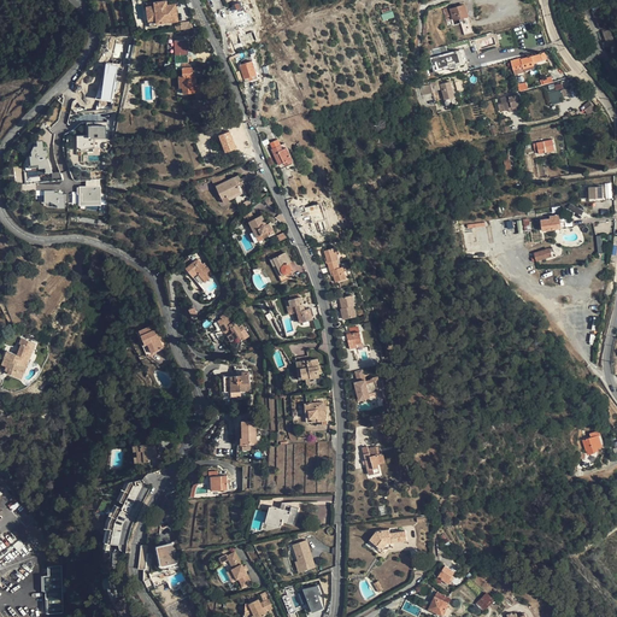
[(154,7),(147,7),(147,9),(148,22),(157,22),(157,24),(178,21),(176,5),(168,5),(166,3),(154,4),(154,7)]
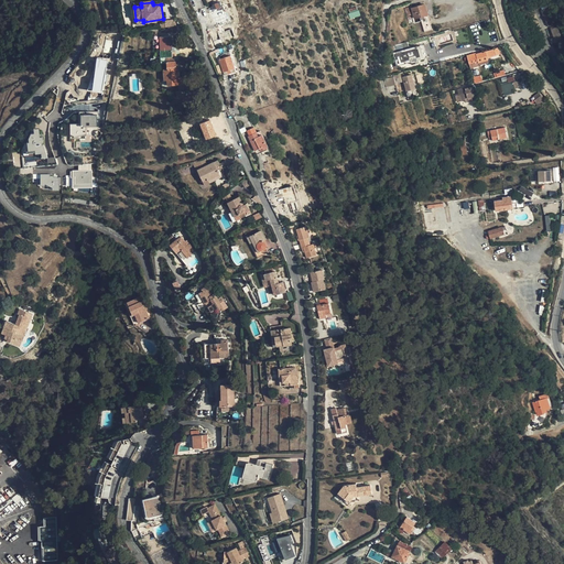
[(414,19),(420,18),(424,17),(427,14),(425,4),(412,9),(414,19)]
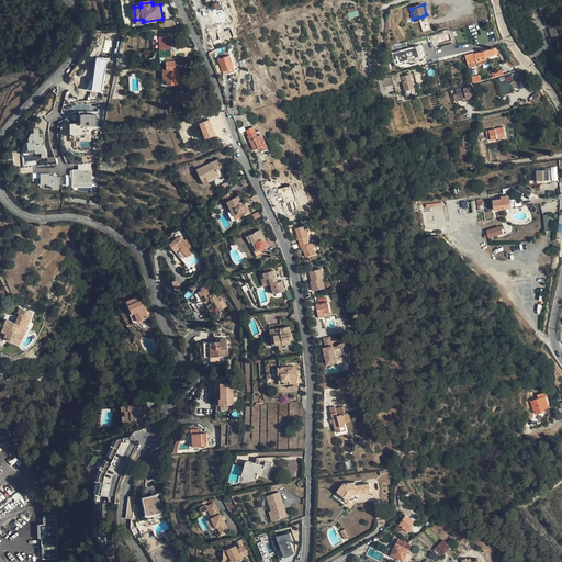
[(362,19),(360,11),(352,14),(355,21),(362,19)]
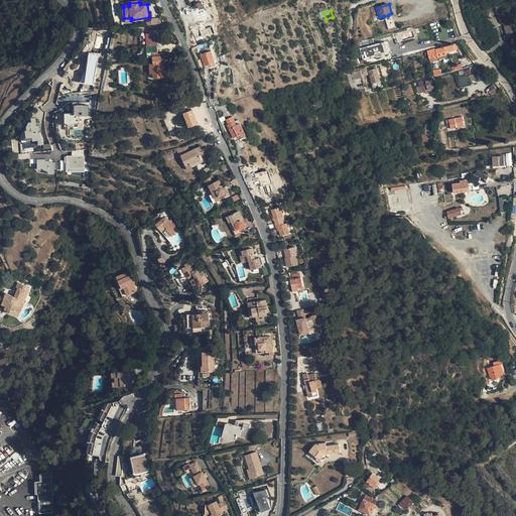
[(498,14),(499,18),(501,24),(507,21),(504,12),(498,14)]
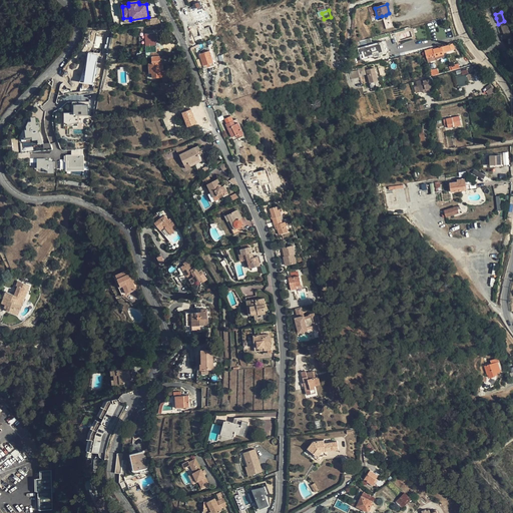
[(507,24),(501,27),(505,39),(511,37),(507,24)]
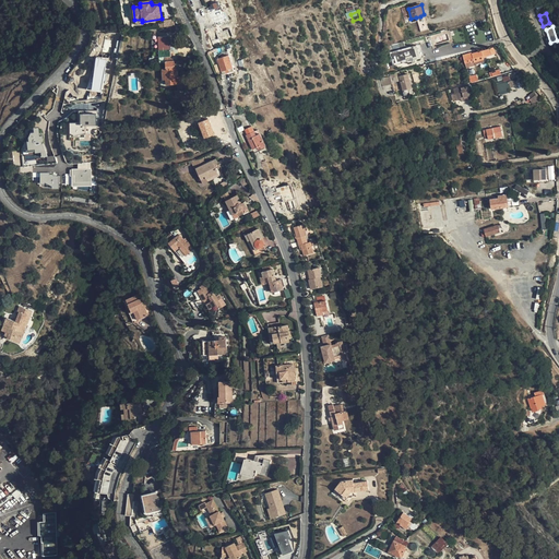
[(165,57),(165,61),(173,61),(173,56),(174,56),(173,50),(170,50),(169,42),(171,42),(171,36),(158,37),(159,57),(165,57)]
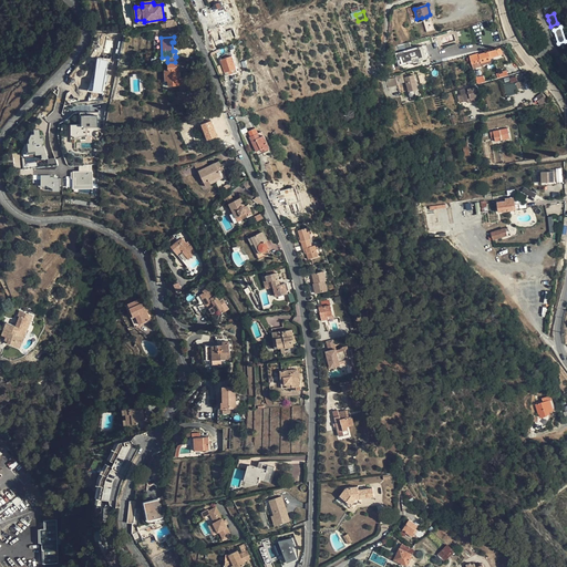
[(224,76),(225,75),(225,73),(236,69),(232,52),(235,52),(233,44),(226,47),(228,53),(223,55),(224,59),(218,60),(224,76)]
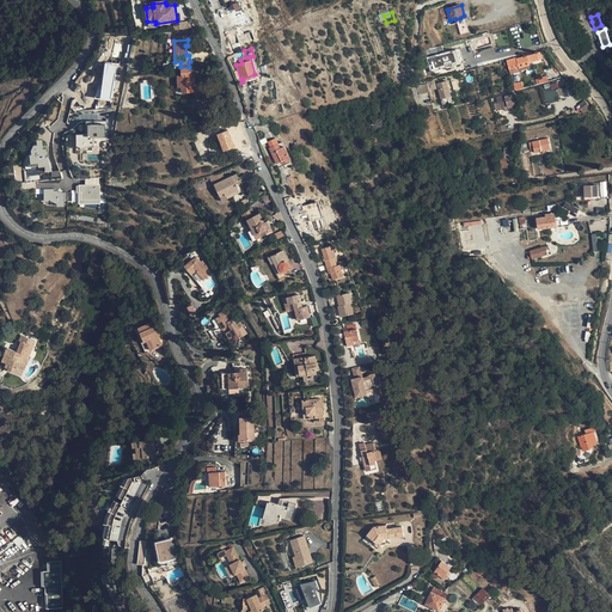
[(457,63),(453,50),(427,57),(430,72),(457,63)]
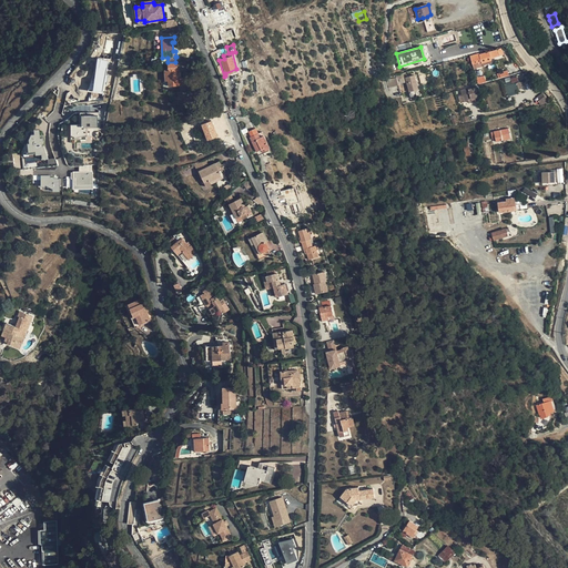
[(482,63),(492,61),(489,52),(479,54),(470,57),(473,64),(482,62),(482,63)]
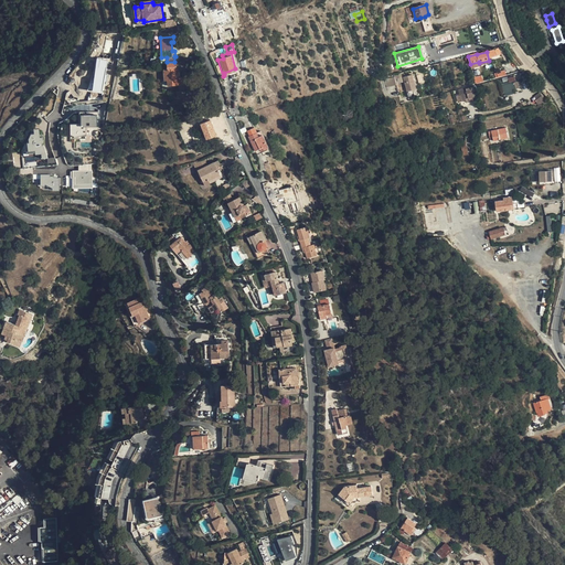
[(96,57),(88,91),(102,94),(109,61),(96,57)]
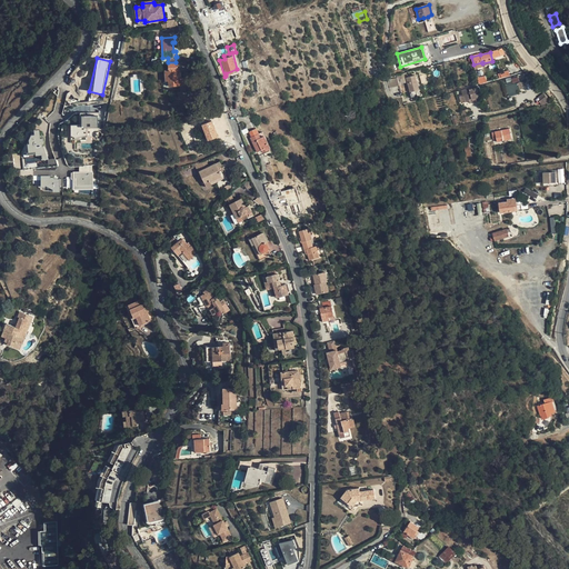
[(177,62),(176,62),(168,62),(168,70),(165,70),(166,81),(168,81),(169,87),(183,85),(182,79),(180,79),(179,68),(177,68),(177,62)]
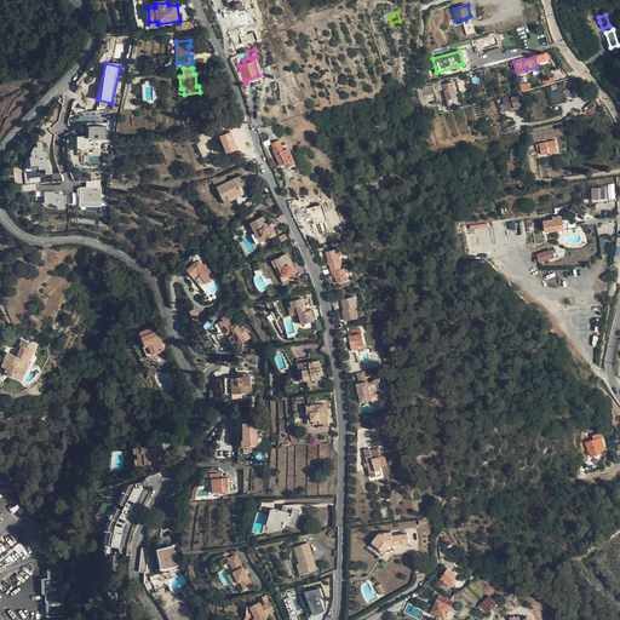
[(447,90),(449,101),(455,98),(457,98),(452,82),(442,85),(445,91),(447,90)]
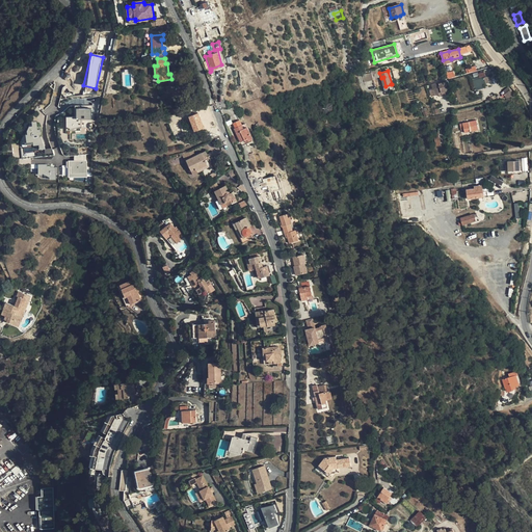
[(483,84),(489,83),(487,76),(480,78),(480,80),(482,79),(483,84)]
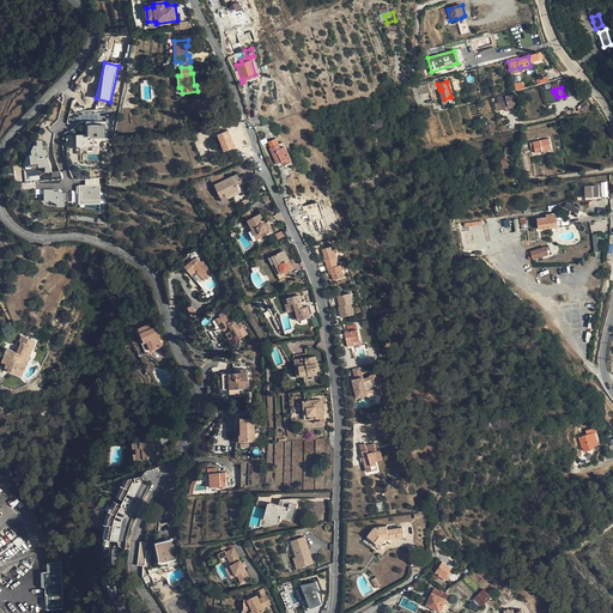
[(553,92),(553,90),(544,92),(547,104),(558,102),(557,97),(556,91),(553,92)]
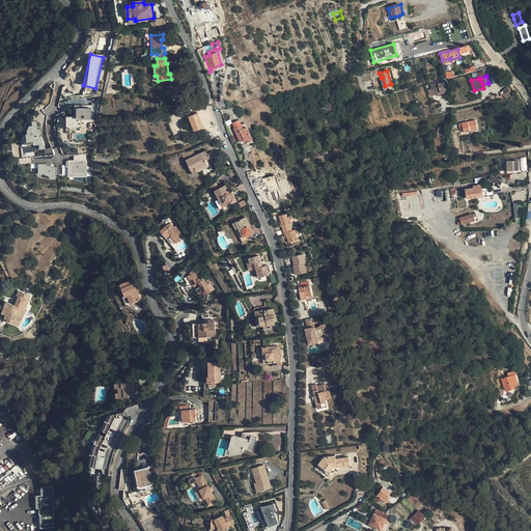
[(438,93),(448,91),(449,90),(447,82),(439,84),(439,83),(435,83),(435,84),(430,85),(431,89),(428,90),(429,95),(432,94),(434,95),(439,94),(438,93)]
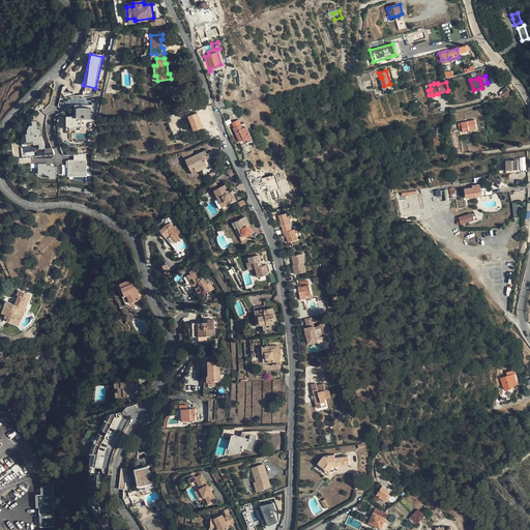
[(507,97),(509,96),(511,94),(506,88),(502,92),(504,93),(502,95),(505,98),(506,97),(507,97)]
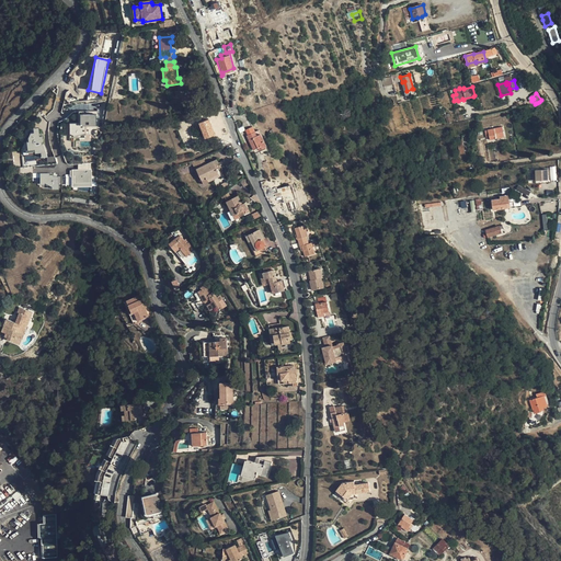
[(460,109),(455,111),(458,121),(464,118),(460,109)]
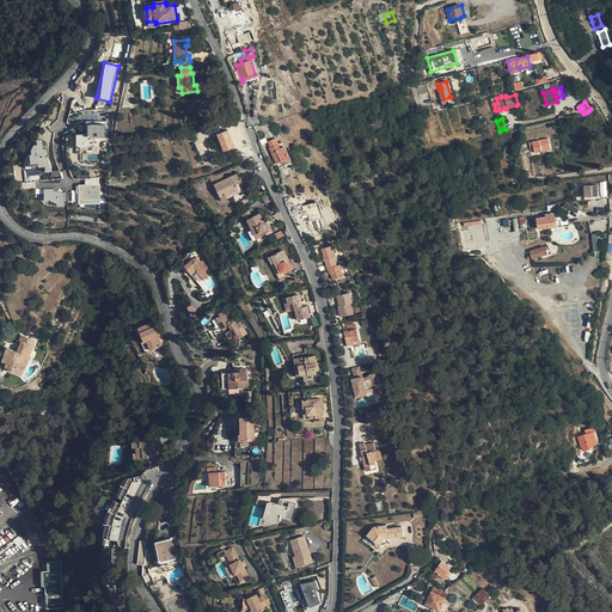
[(89,134),(77,134),(77,148),(95,145),(95,135),(105,135),(105,123),(89,123),(89,134)]
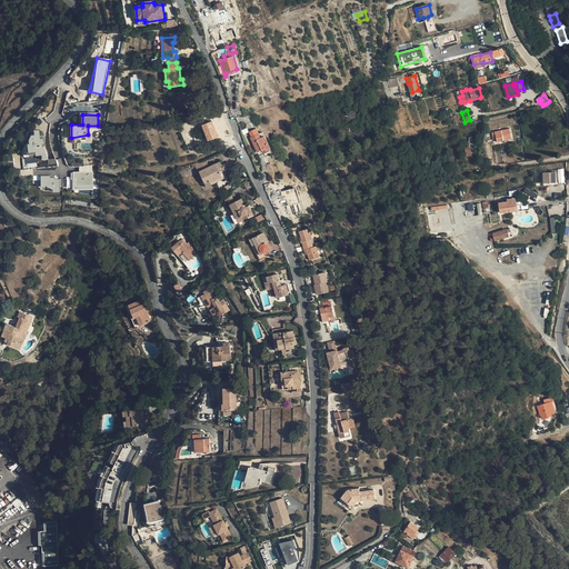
[(218,137),(212,121),(202,126),(208,141),(218,137)]
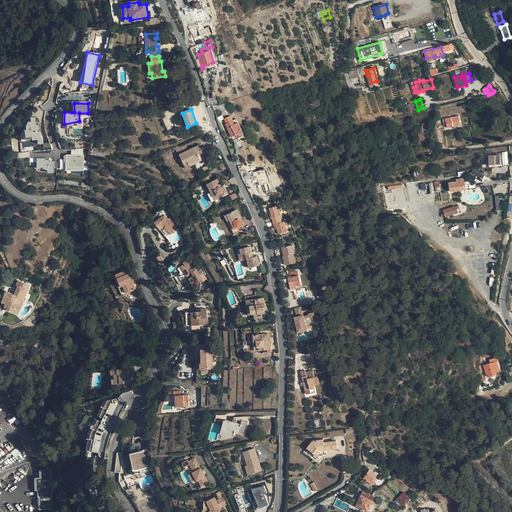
[(37,114),(31,115),(31,120),(28,120),(26,125),(26,129),(24,129),(25,138),(32,137),(33,141),(39,140),(39,145),(45,144),(41,131),(40,131),(40,129),(39,120),(37,121),(37,114)]
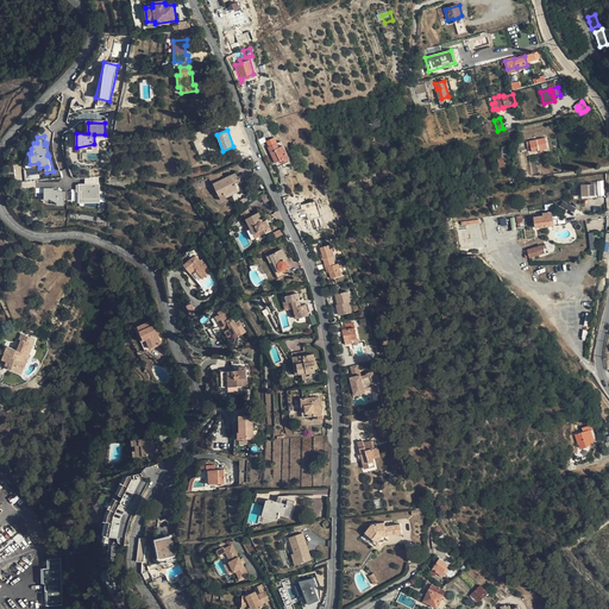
[(547,149),(545,138),(527,143),(528,150),(531,149),(532,152),(547,149)]
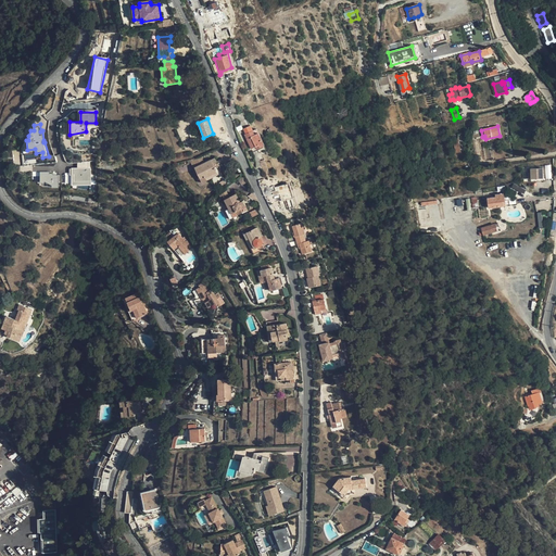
[(248,127),(242,129),(252,149),(255,147),(256,149),(264,146),(256,129),(250,131),(248,127)]
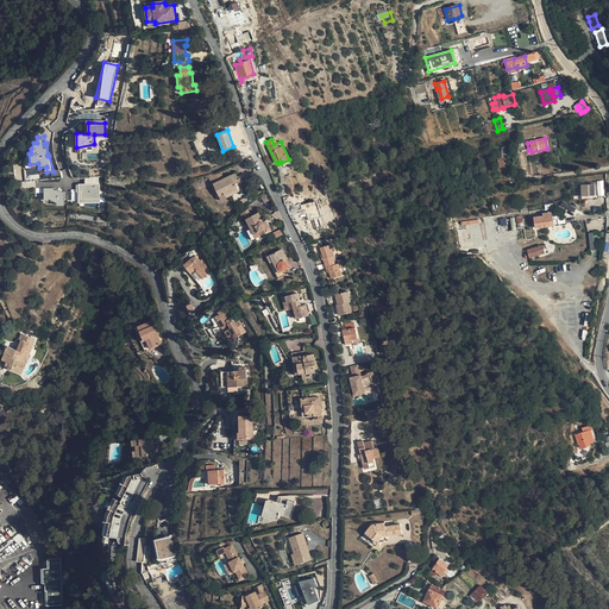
[(212,184),(214,184),(225,180),(220,170),(214,173),(207,175),(212,184)]
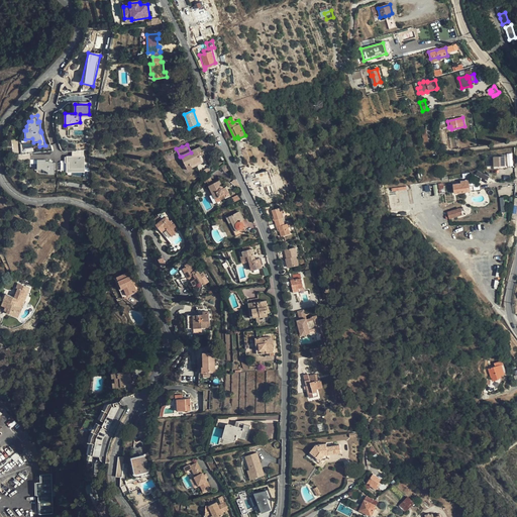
[(201,161),(200,157),(198,153),(199,152),(202,151),(200,147),(191,152),(182,157),(182,158),(186,167),(187,167),(190,165),(198,161),(199,162),(201,161)]
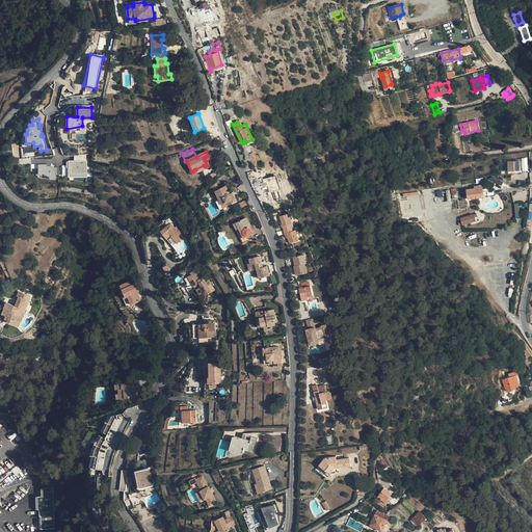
[(258,166),(253,154),(249,155),(249,157),(254,167),(258,166)]
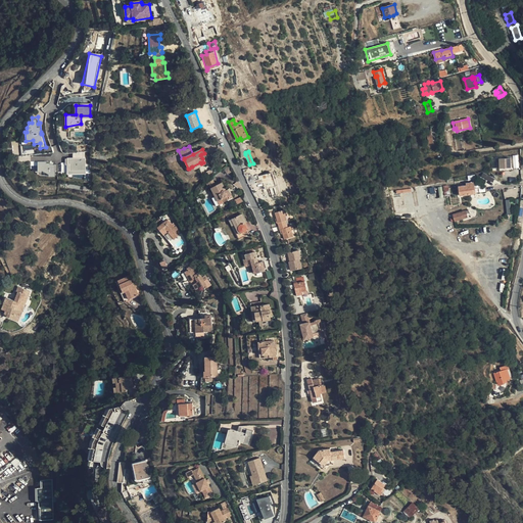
[(511,168),(511,158),(500,158),(500,162),(496,162),(496,169),(511,168)]
